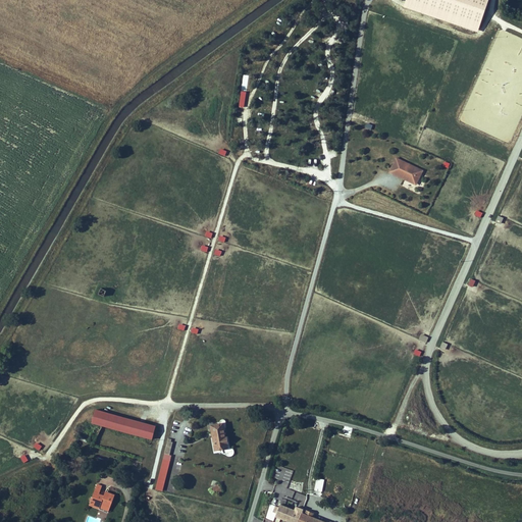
[(483,21),(489,0),(407,0),(406,6),(414,8),(413,12),(484,34),(487,22),(483,21)]
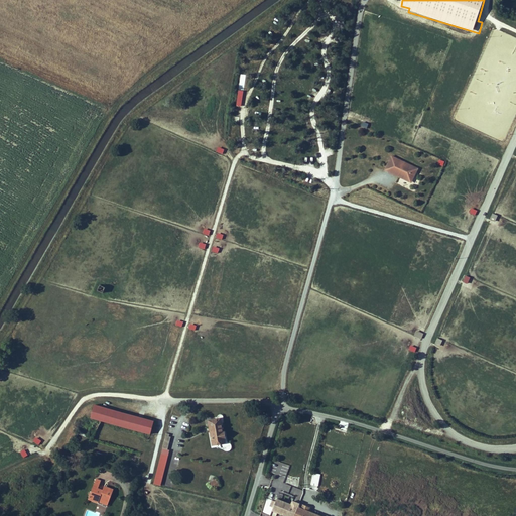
[(236,106),(241,107),(244,91),(239,90),(236,106)]
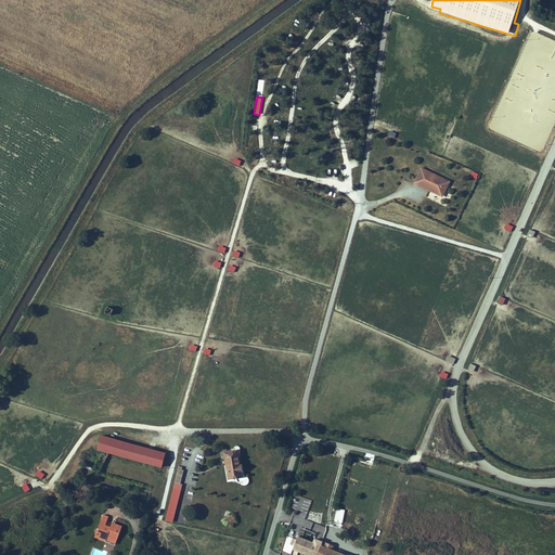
[(422,179),(418,189),(427,191),(426,194),(443,199),(444,196),(447,194),(450,195),(452,189),(422,179)]
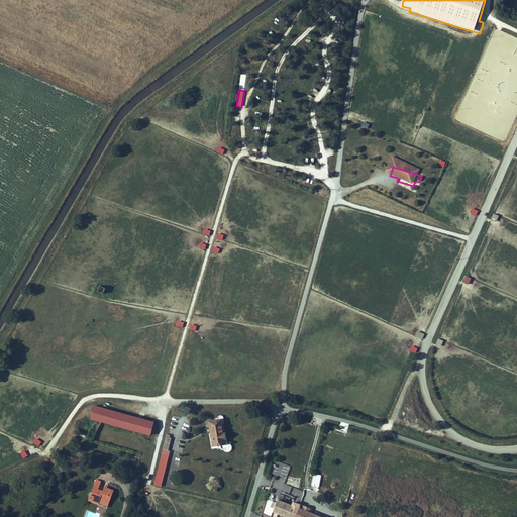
[(398,178),(390,176),(389,182),(416,190),(419,182),(416,181),(414,183),(413,186),(397,181),(398,178)]
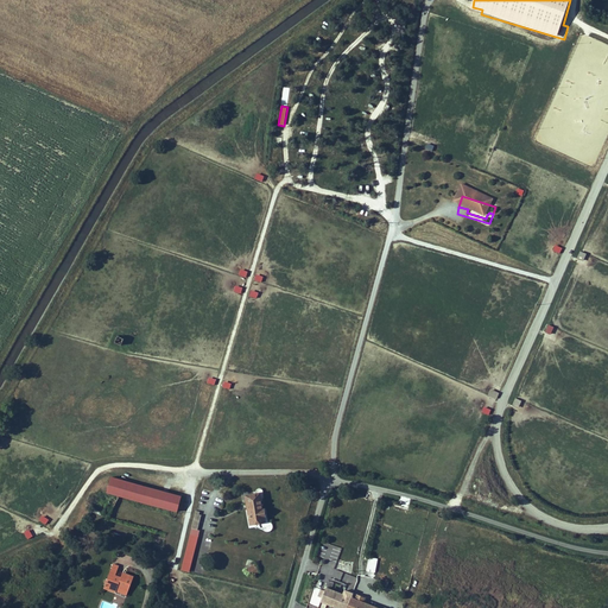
[(556,245),(552,251),(559,254),(563,248),(556,245)]
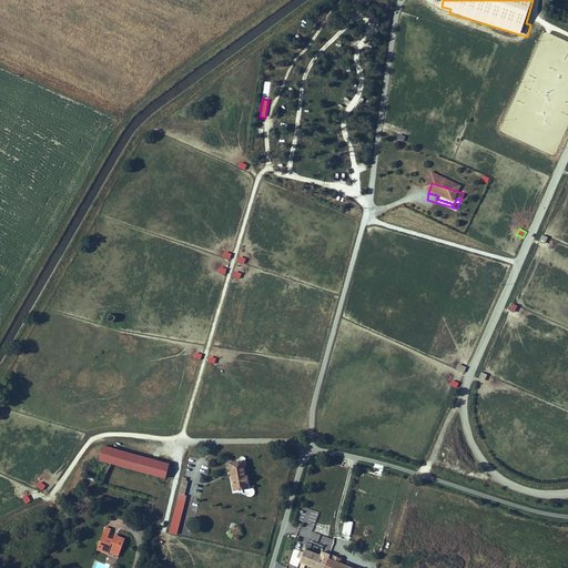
[(538,241),(545,244),(547,237),(541,235),(538,241)]
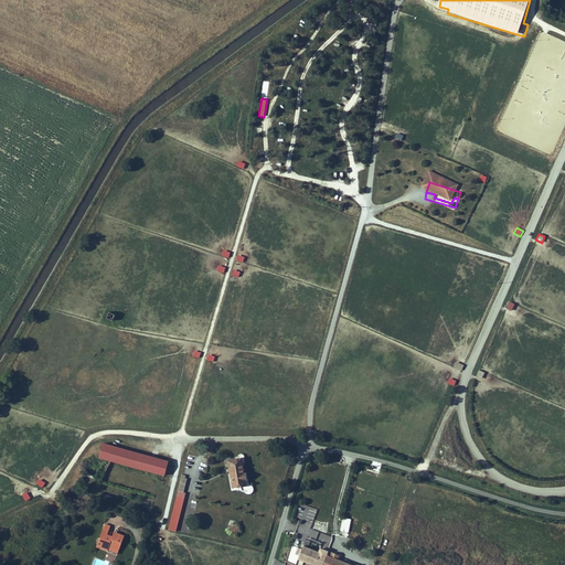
[(505,309),(511,311),(514,305),(509,301),(505,309)]
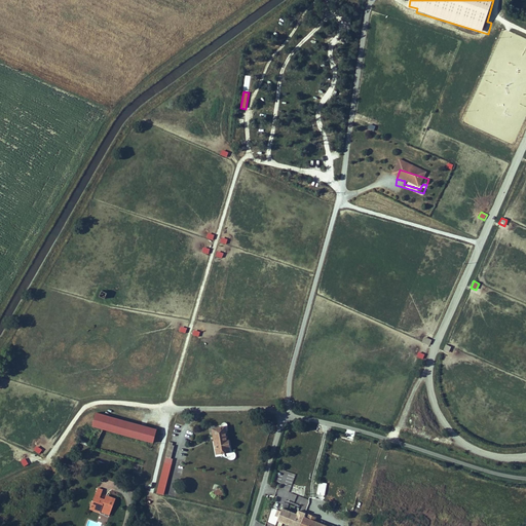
[(102,294),(100,300),(107,302),(109,296),(102,294)]
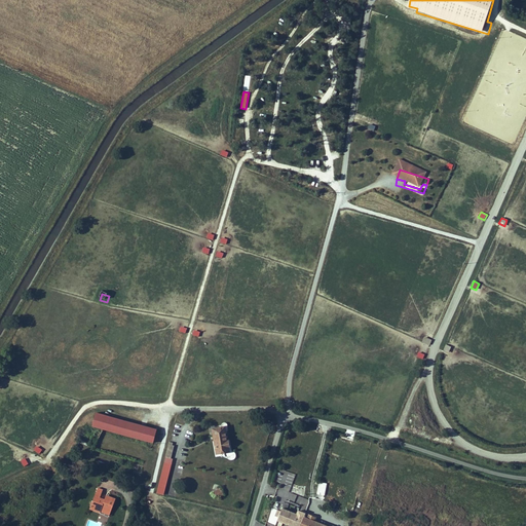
[(419,350),(426,353),(431,340),(424,337),(419,350)]
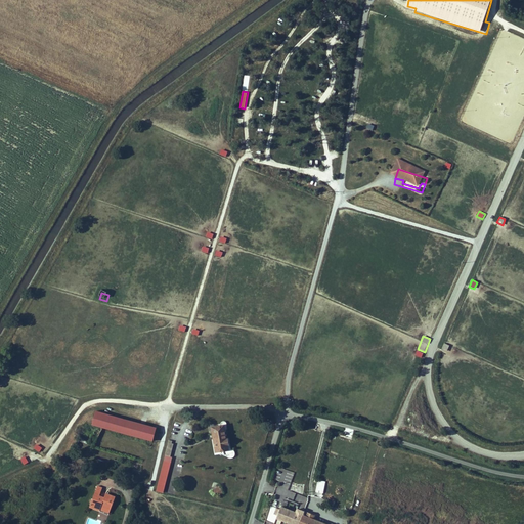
[(95,415),(90,413),(78,437),(93,444),(102,427),(154,441),(158,427),(96,411),(95,415)]
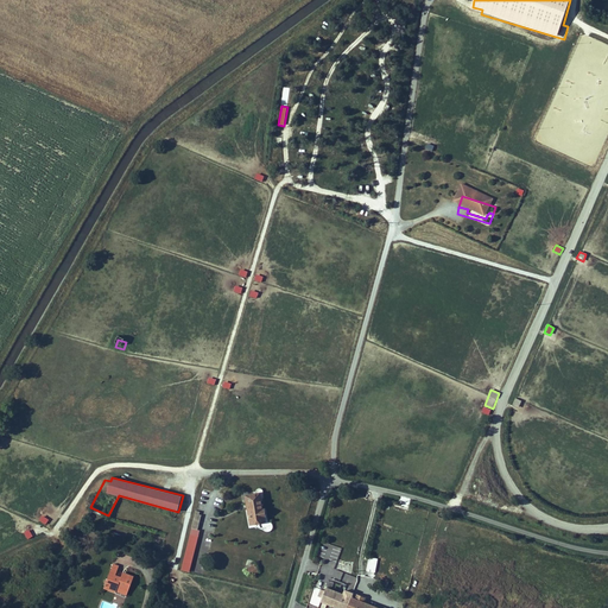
[(253,525),(266,523),(265,517),(267,517),(266,511),(266,508),(264,508),(261,493),(247,495),(253,525)]
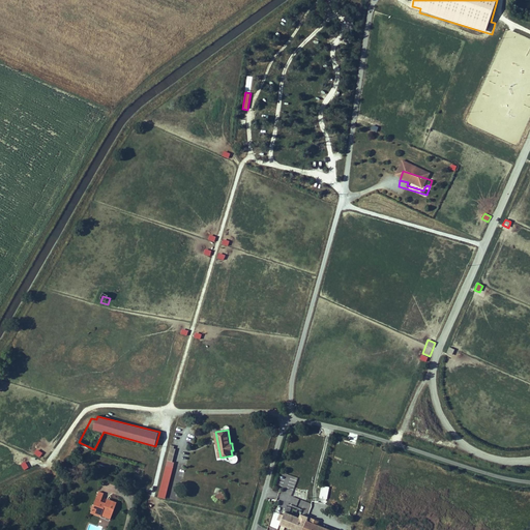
[(37,449),(34,453),(39,459),(43,453),(37,449)]
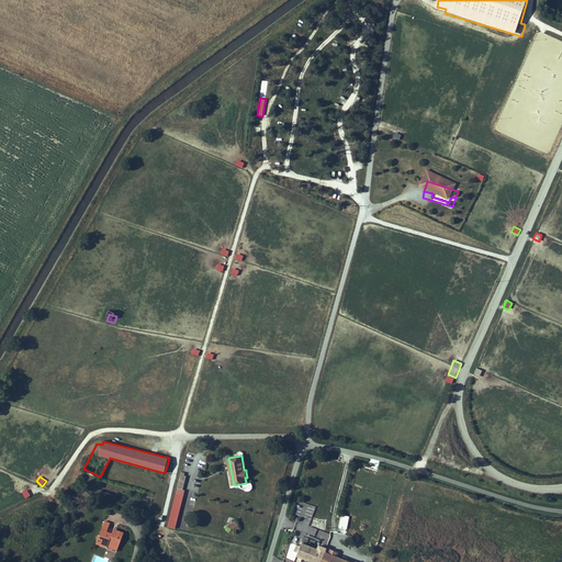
[(26,490),(22,493),(25,499),(31,495),(26,490)]
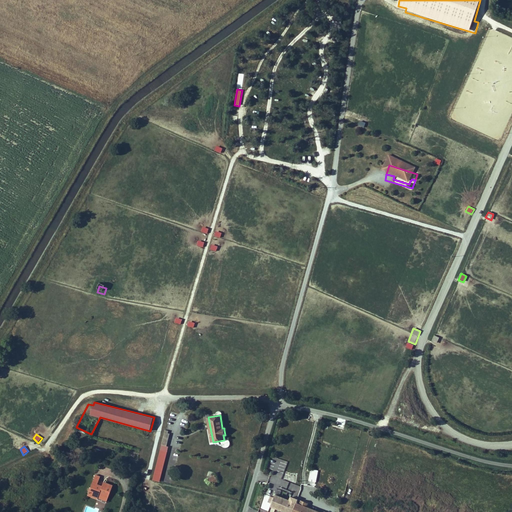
[(310,469),(308,481),(316,483),(318,470),(310,469)]
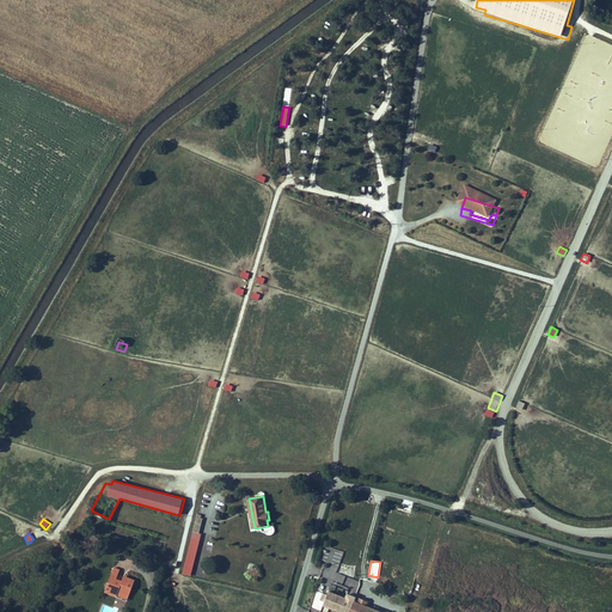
[(257,569),(245,573),(248,581),(259,576),(257,569)]
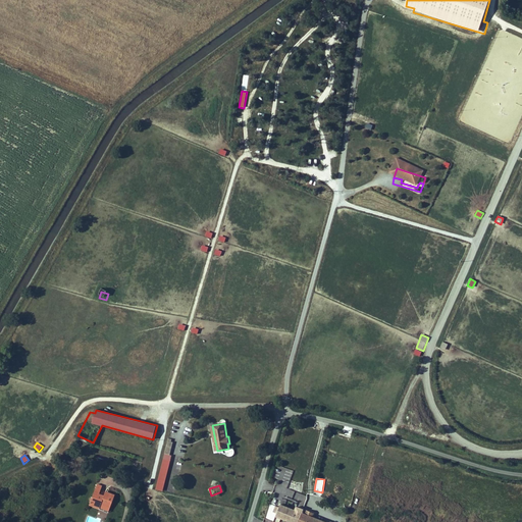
[(95,488),(88,505),(99,509),(99,508),(101,504),(109,507),(114,494),(105,491),(104,496),(99,493),(100,490),(95,488)]
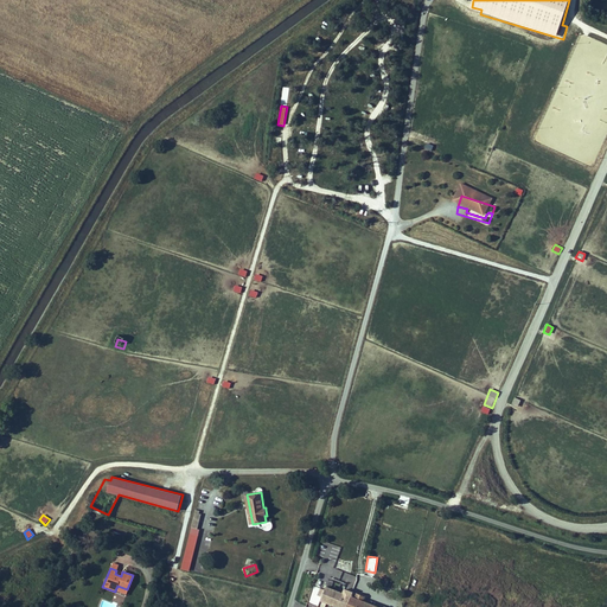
[(328,585),(345,588),(345,586),(353,587),(357,575),(332,569),(328,585)]
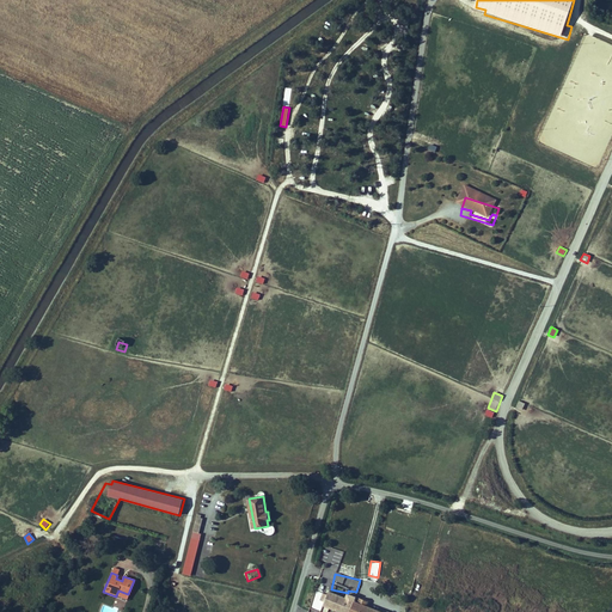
[(68,593),(74,582),(71,580),(65,591),(68,593)]
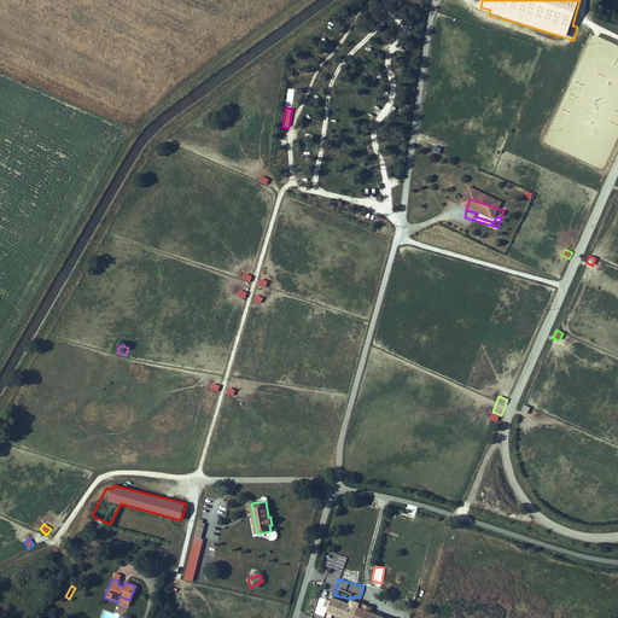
[(348,606),(331,599),(326,612),(340,617),(353,617),(356,605),(350,602),(348,606)]
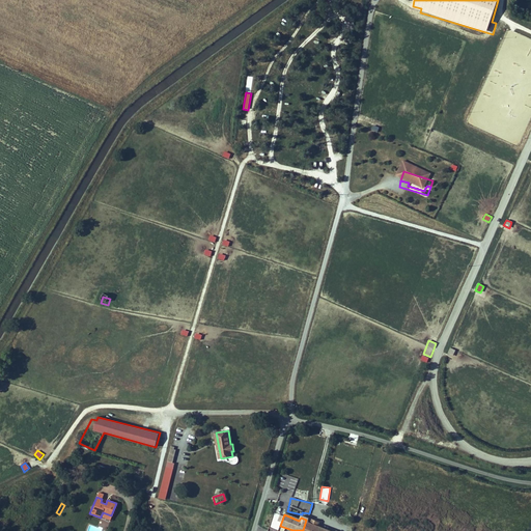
[(379,530),(393,530),(396,525),(384,519),(379,530)]
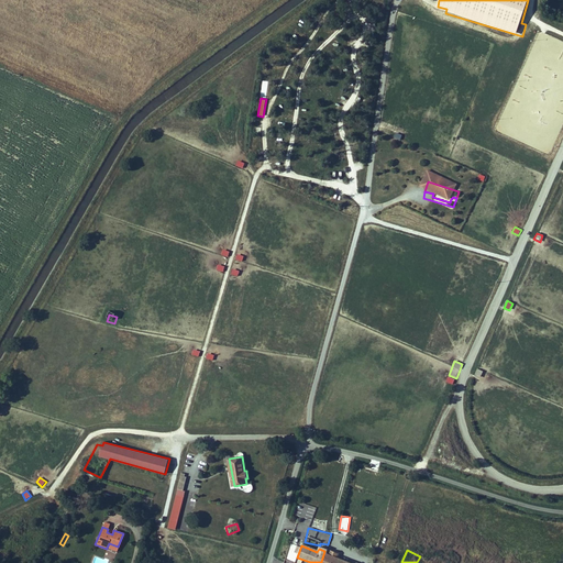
[(348,562),(335,559),(337,555),(324,551),(321,562),(348,562)]
